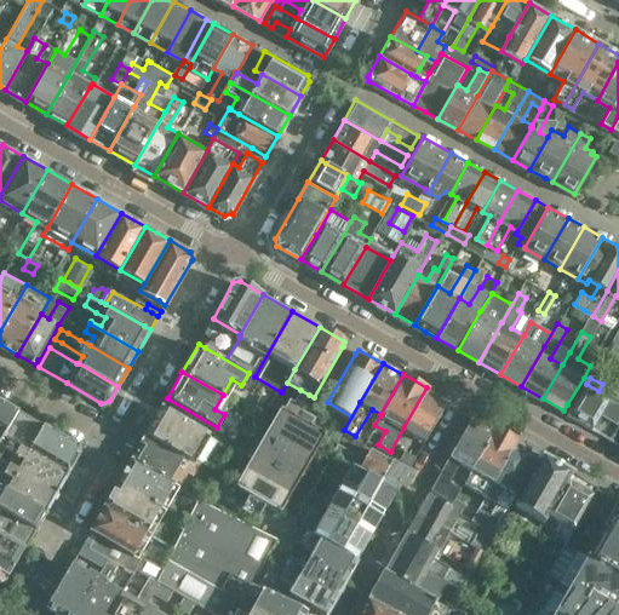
[(571,407),(567,413),(592,426),(596,420),(611,397),(599,391),(586,384),(586,383),(572,407),(571,407)]
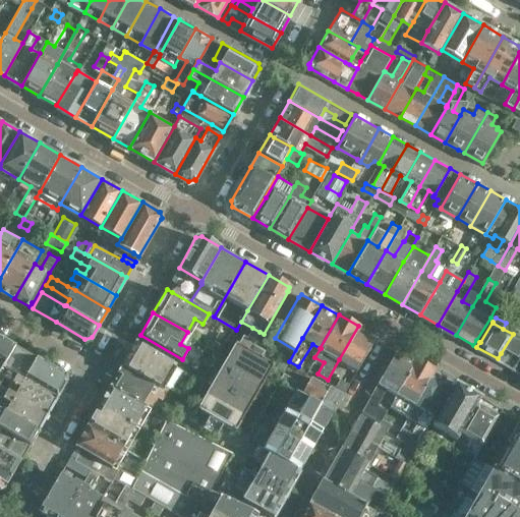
[(358,326),(339,359),(357,369),(377,337),(358,327),(358,326)]
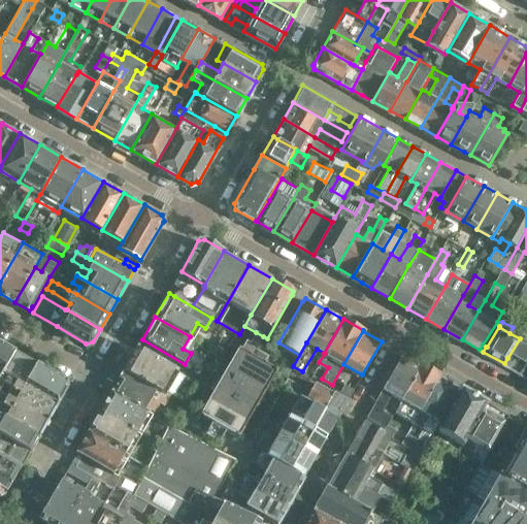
[(248,337),(241,348),(265,361),(269,353),(258,347),(263,336),(256,332),(252,339),(248,337)]
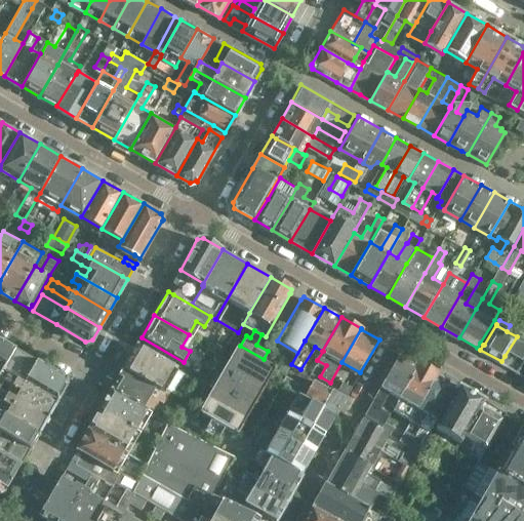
[(0,338),(0,372),(3,368),(14,348),(0,338)]
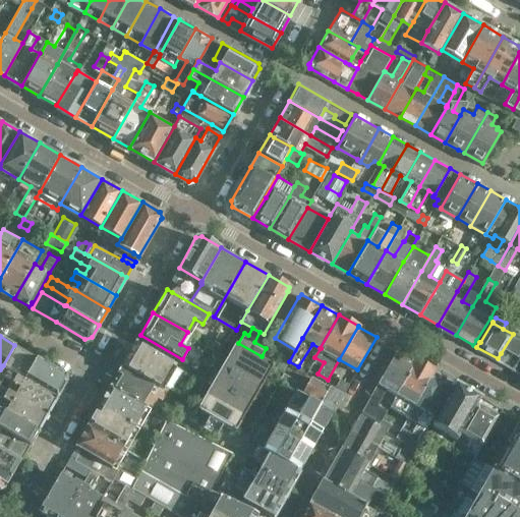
[(197,407),(209,414),(201,426),(217,436),(224,423),(235,429),(274,363),(262,356),(238,343),(235,341),(197,407)]
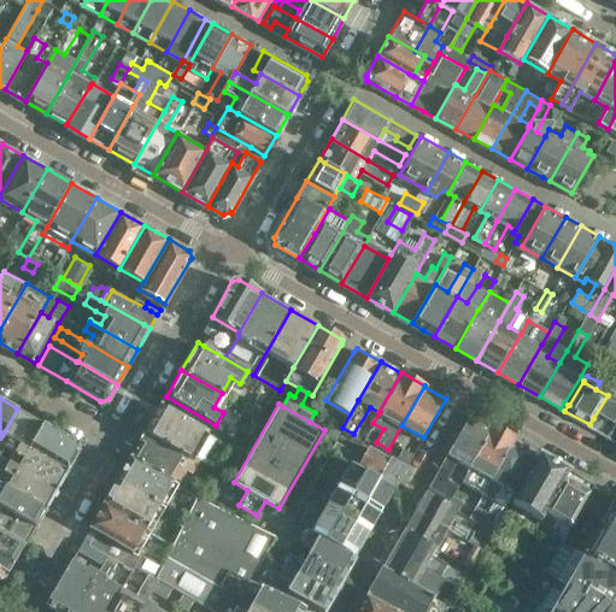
[(162,405),(148,425),(200,457),(203,459),(216,436),(207,430),(204,429),(169,409),(168,409),(162,405)]
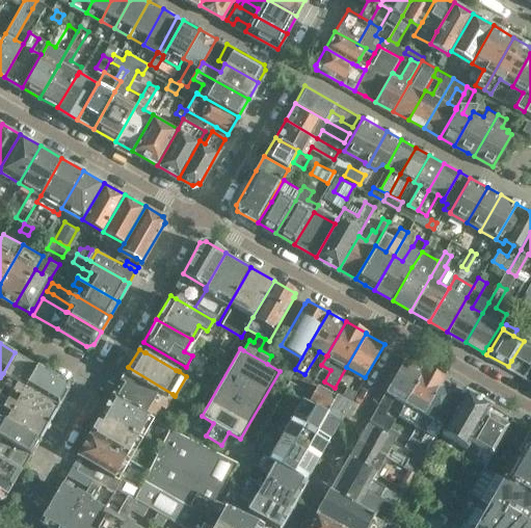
[(15,352),(3,373),(18,380),(25,386),(36,365),(15,352)]
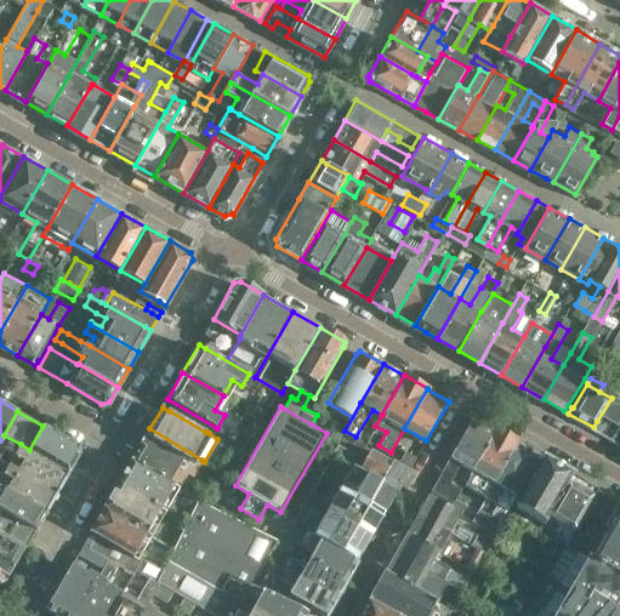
[(495,428),(473,415),(450,456),(432,489),(455,501),(456,497),(462,488),(450,480),(461,462),(472,468),(495,428)]
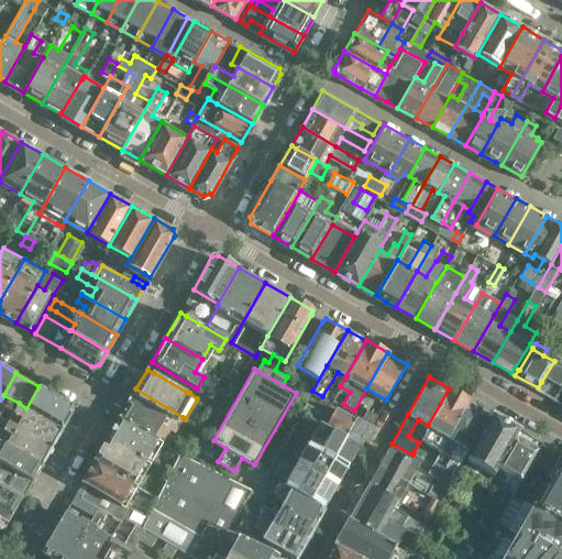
[(210,382),(205,393),(213,397),(219,387),(210,382)]
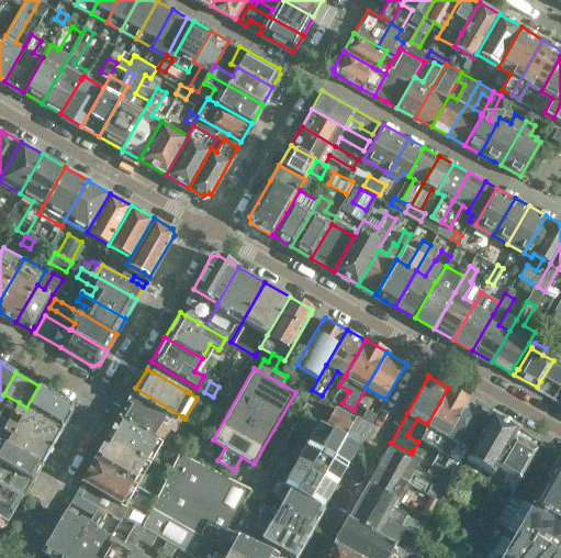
[(38,386),(26,408),(62,427),(71,410),(73,410),(70,403),(69,403),(38,386)]
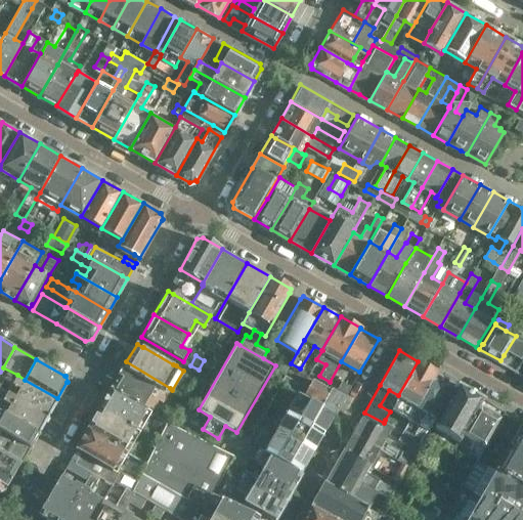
[(278,366),(286,371),(290,363),(282,359),(278,366)]
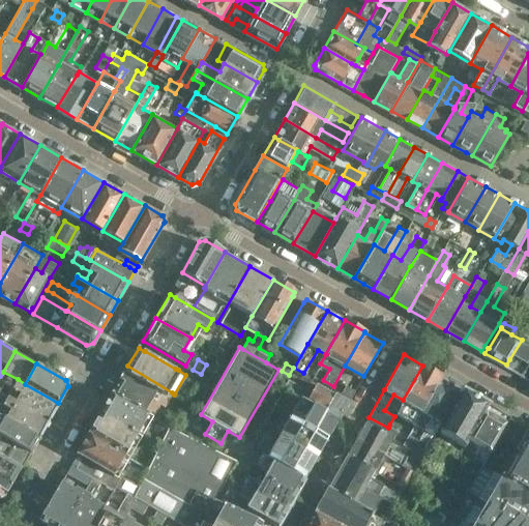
[(442,376),(423,364),(422,366),(403,400),(413,406),(407,417),(415,421),(441,376),(442,376)]
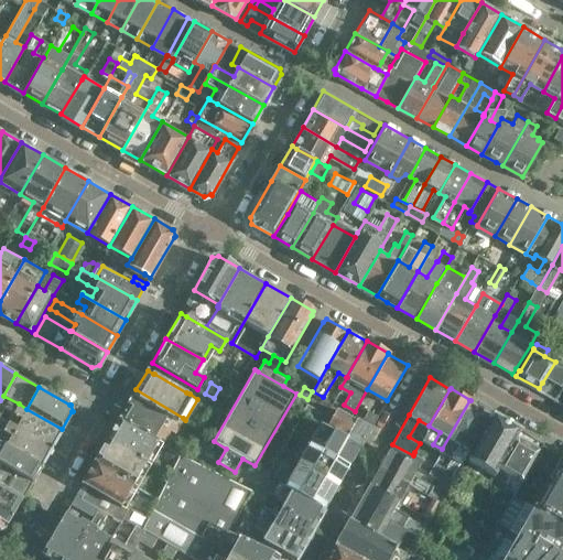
[(136,389),(120,417),(154,437),(161,441),(169,427),(175,431),(181,423),(183,418),(136,389)]
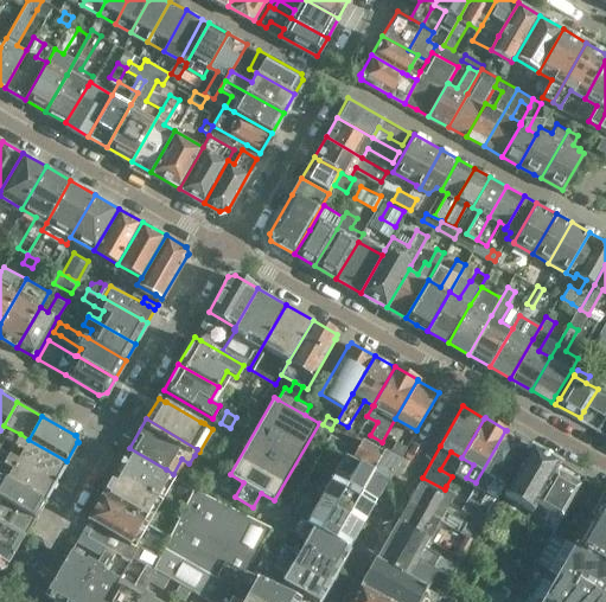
[(528,443),(505,430),(476,482),(488,490),(476,513),(484,518),(528,443)]
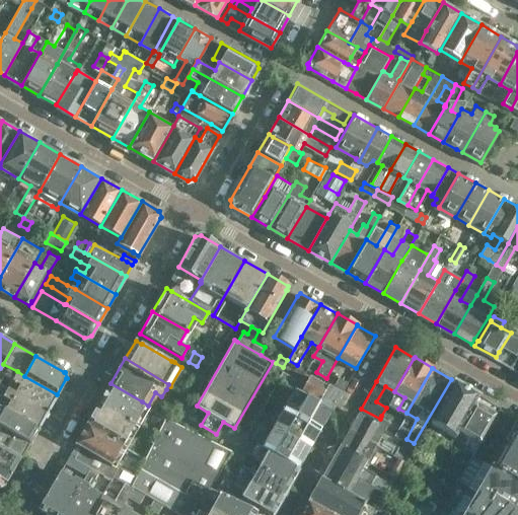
[(5,386),(7,387),(48,411),(57,394),(24,376),(17,371),(12,379),(9,377),(5,386)]
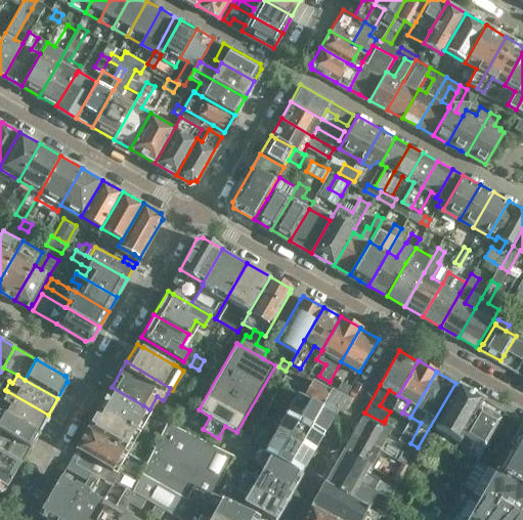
[(289,386),(303,394),(336,413),(346,395),(314,377),(308,387),(293,379),(289,386)]
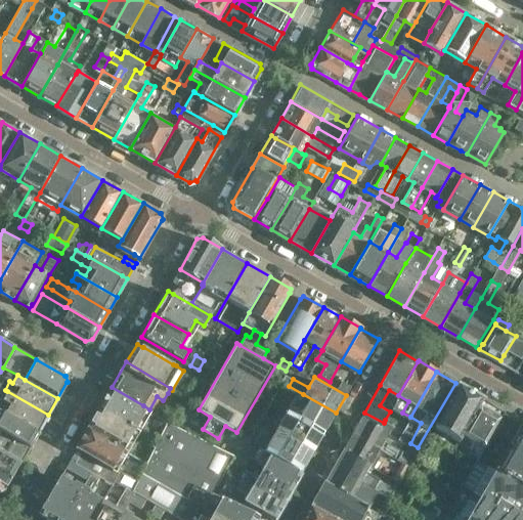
[(352,384),(343,379),(339,387),(348,391),(352,384)]
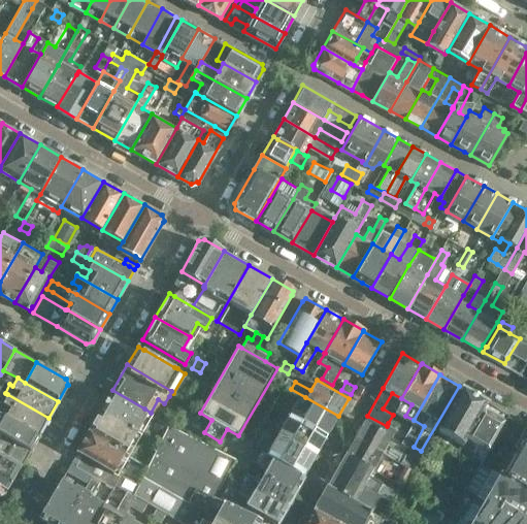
[(457,395),(438,429),(464,444),(468,436),(486,405),(488,401),(462,387),(457,395)]
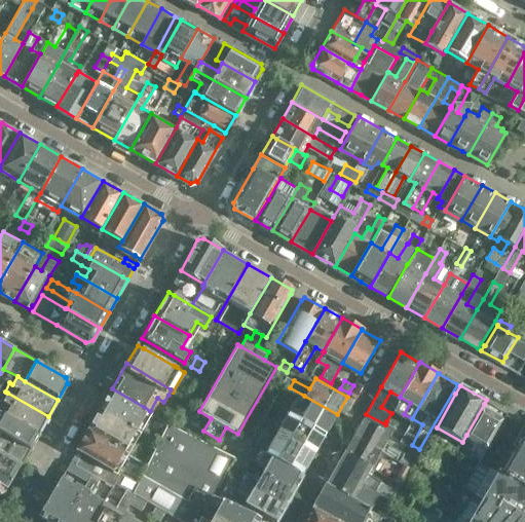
[(112,388),(101,408),(137,429),(147,409),(144,407),(112,388)]
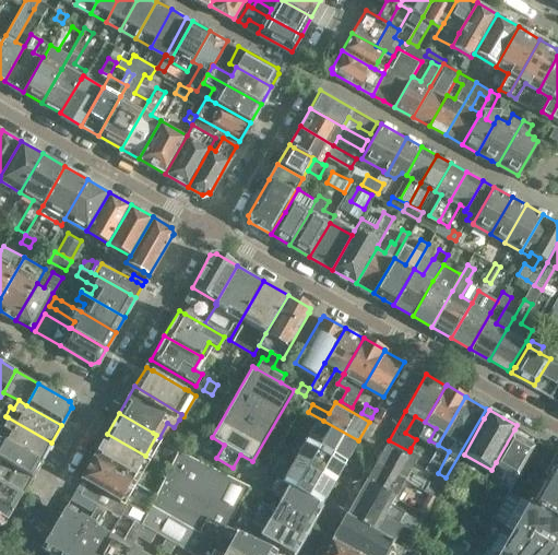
[(8,417),(6,422),(2,420),(0,423),(0,436),(7,440),(42,460),(51,443),(8,417)]
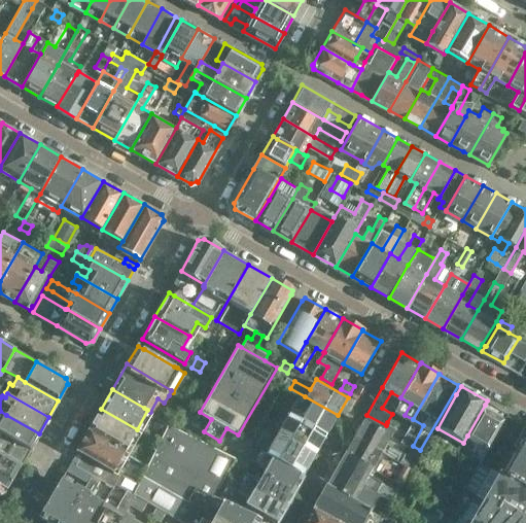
[(279,407),(294,416),(326,434),(338,415),(305,396),(301,404),(286,395),(279,407)]
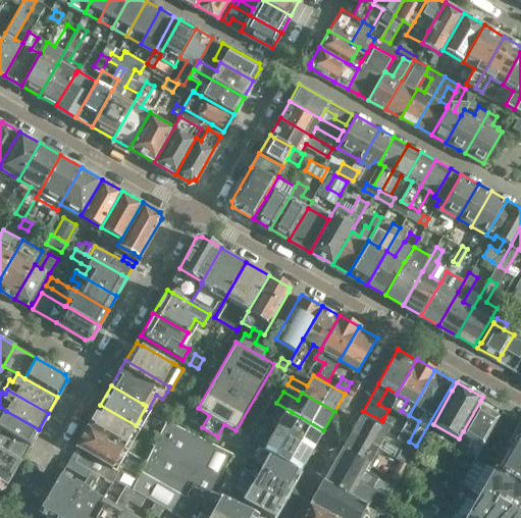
[(480,401),(463,431),(474,438),(466,453),(475,459),(483,445),(483,444),(489,433),(501,415),(500,414),(501,413),(501,414),(504,409),(482,397),(480,401)]
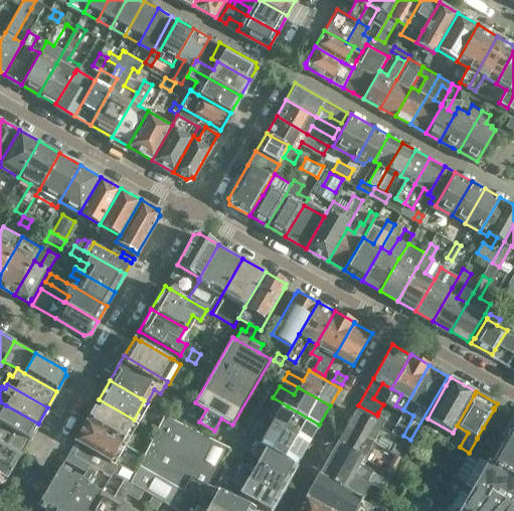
[(99,399),(87,420),(122,441),(134,419),(99,399)]
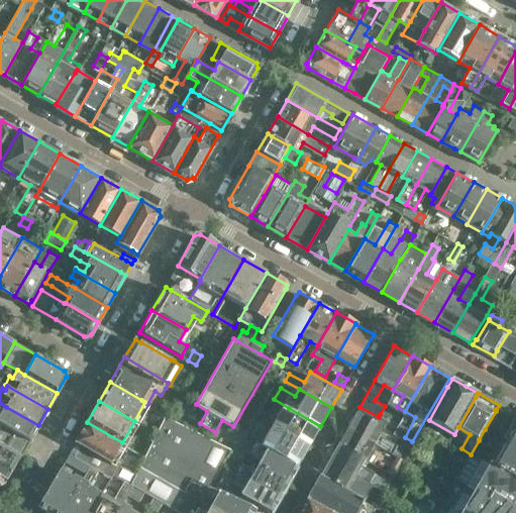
[(0,403),(0,414),(3,416),(0,420),(0,421),(7,426),(20,433),(30,439),(38,425),(6,407),(0,403)]
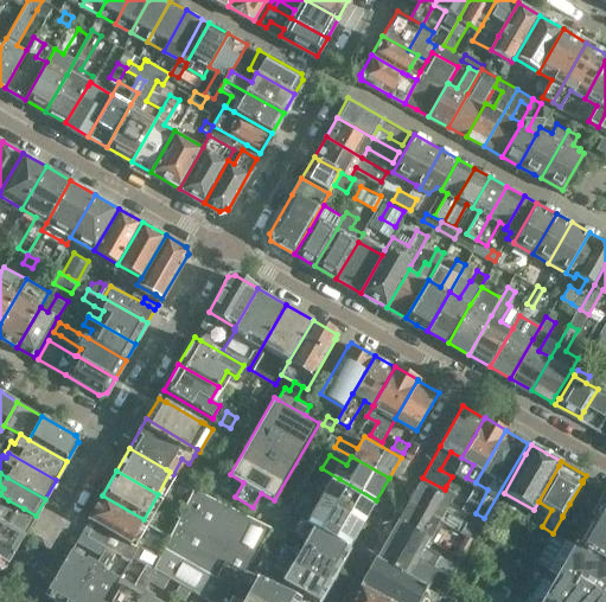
[(363,524),(376,500),(339,479),(327,473),(316,495),(326,503),(363,524)]
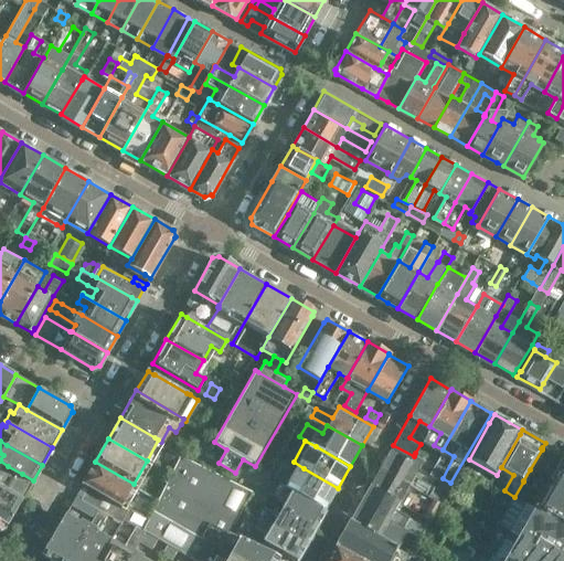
[(391,450),(381,465),(411,482),(431,494),(434,485),(415,475),(419,466),(411,461),(400,454),(391,450)]
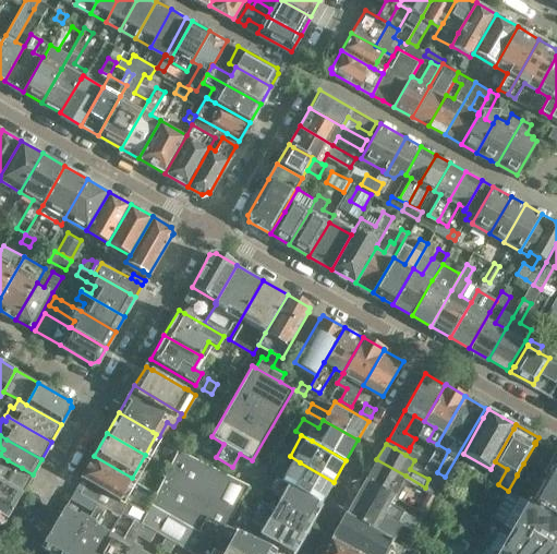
[(228,473),(178,446),(150,501),(203,532),(216,516),(220,517),(241,480),(228,473)]
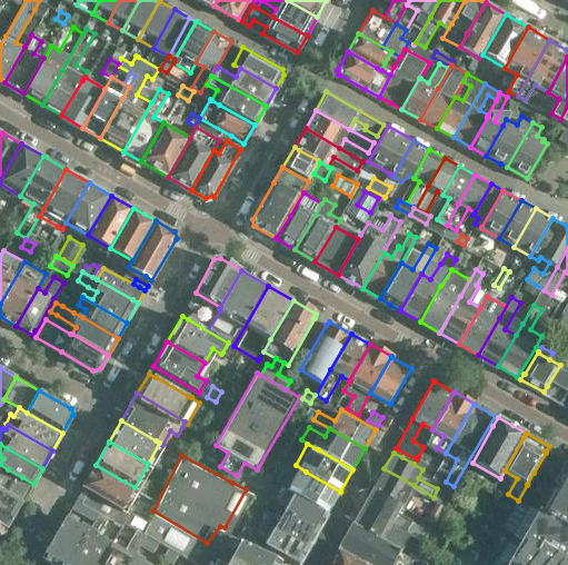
[(427,462),(418,456),(417,459),(414,464),(422,469),(427,462)]
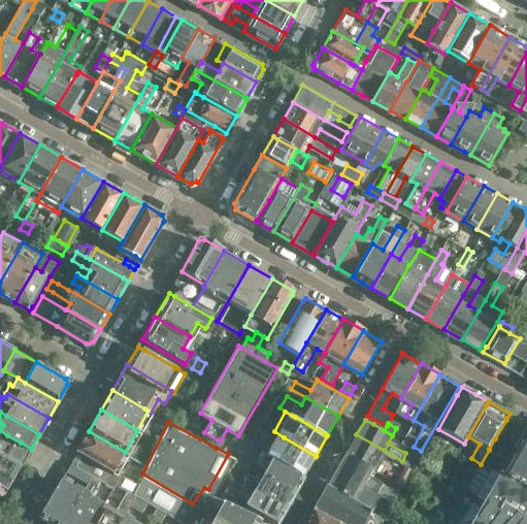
[(304,477),(316,456),(284,437),(268,428),(260,430),(254,439),(255,448),(272,458),(304,477)]
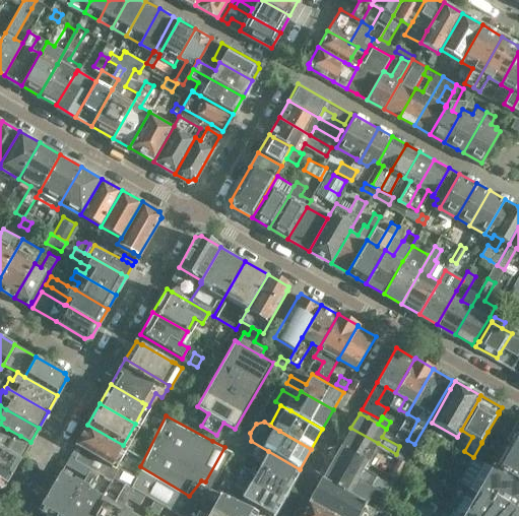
[(406,439),(411,429),(402,424),(396,434),(406,439)]
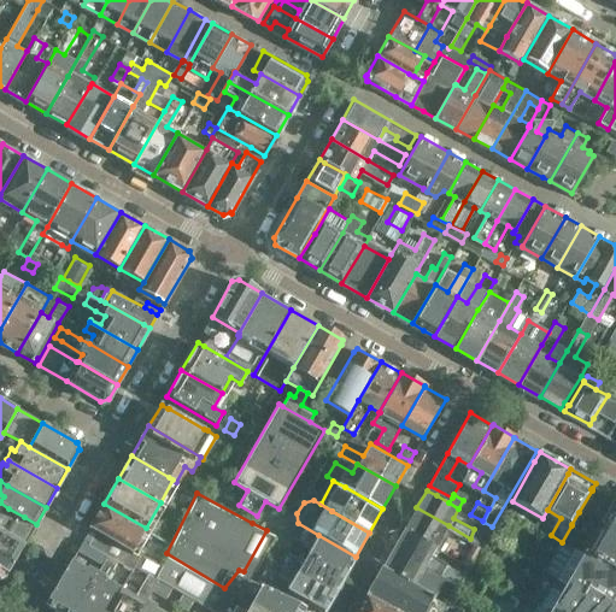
[(91,527),(97,530),(132,551),(133,551),(146,528),(104,504),(91,527)]
